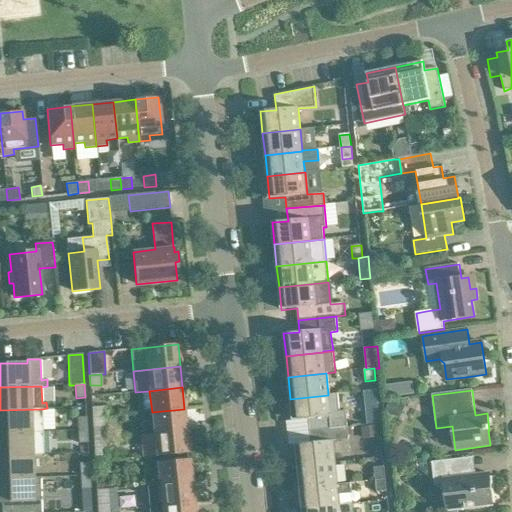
[(308,419),(310,431),(347,427),(346,415),(346,411),(339,411),(337,393),(328,394),(328,395),(290,399),(292,421),(308,419)]
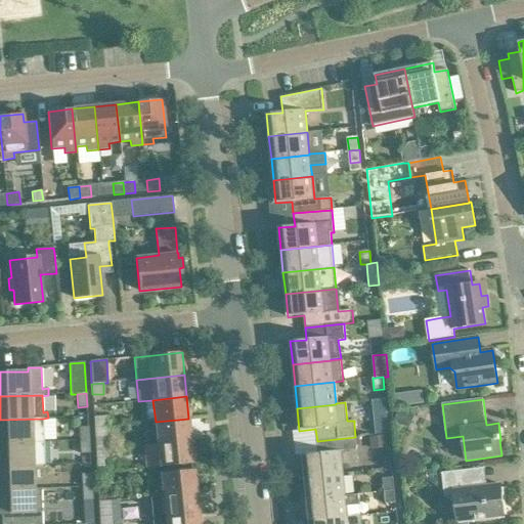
[(93,417),(94,428),(105,427),(105,417),(93,417)]
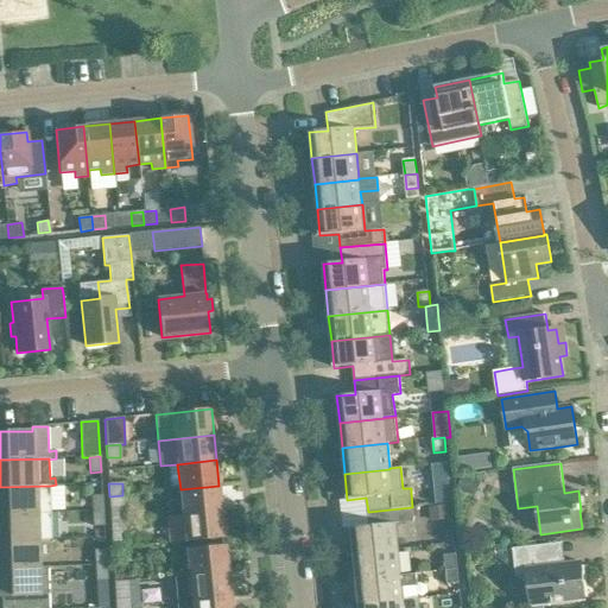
[(0,487),(0,513),(50,513),(50,486),(0,487)]
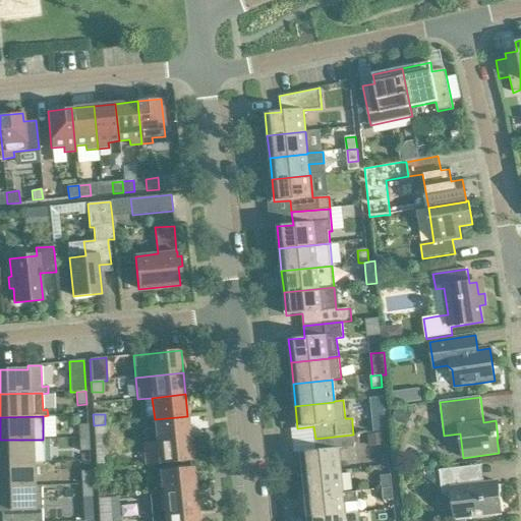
[(155,419),(157,441),(157,442),(190,439),(187,416),(155,419)]
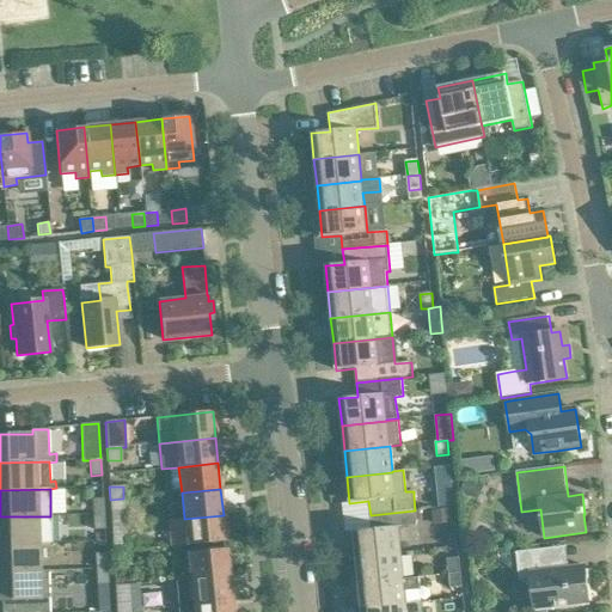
[(92,500),(92,514),(103,514),(103,499),(92,500)]
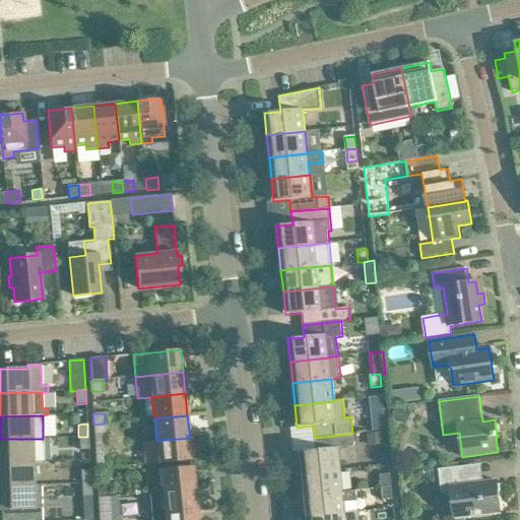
[(105,424),(93,425),(93,435),(106,435),(105,424)]
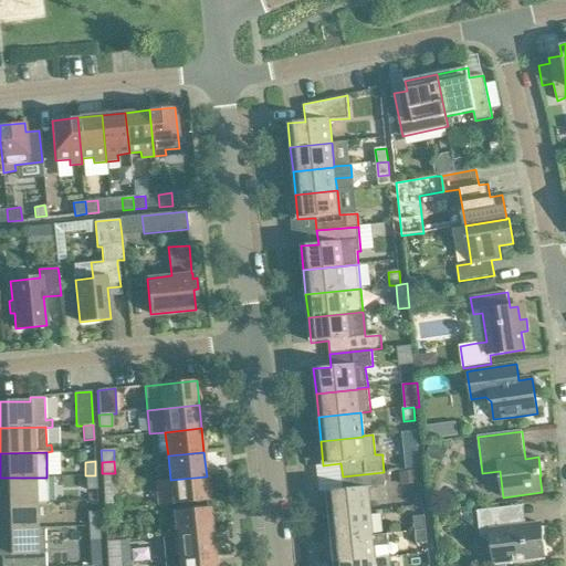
[(326,491),(328,516),(370,512),(368,488),(386,486),(384,472),(343,477),(344,490),(326,491)]
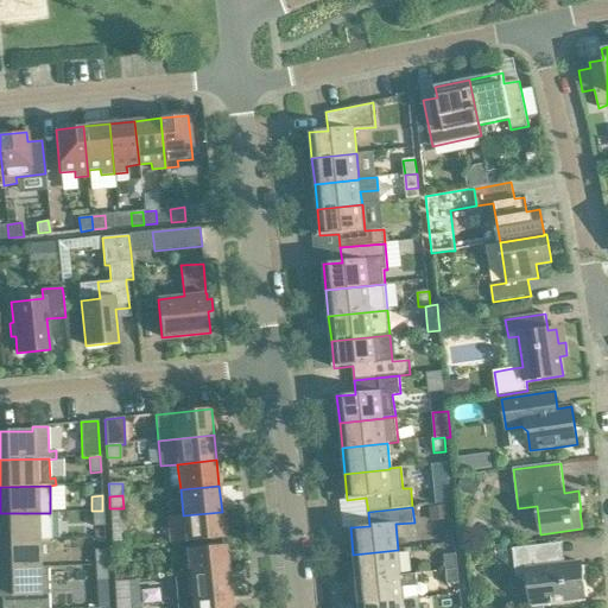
[(102,511),(92,511),(93,526),(103,526),(102,511)]
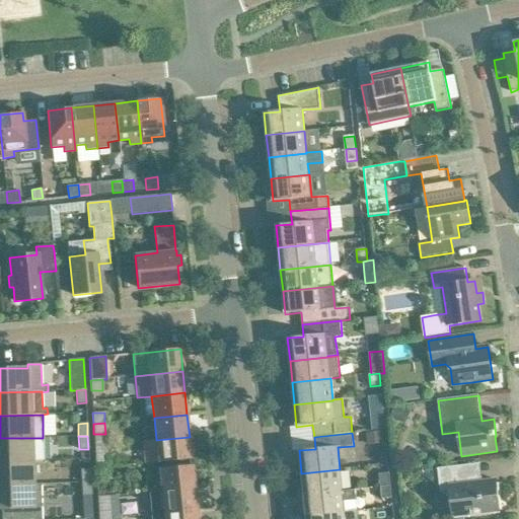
[(156,440),(156,439),(142,441),(144,463),(158,461),(158,462),(192,459),(190,437),(156,440)]
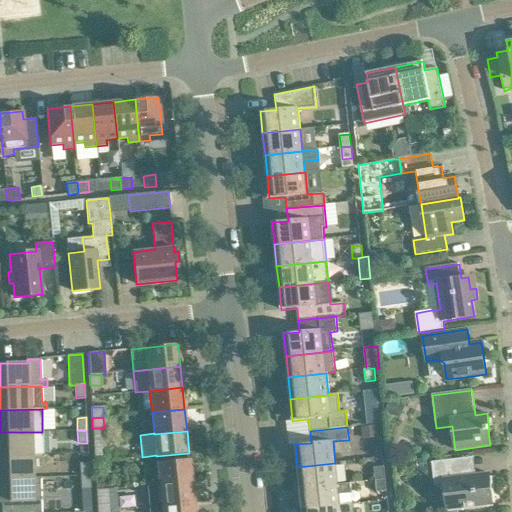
[(0,432),(0,455),(31,455),(31,454),(43,454),(42,432),(0,432)]
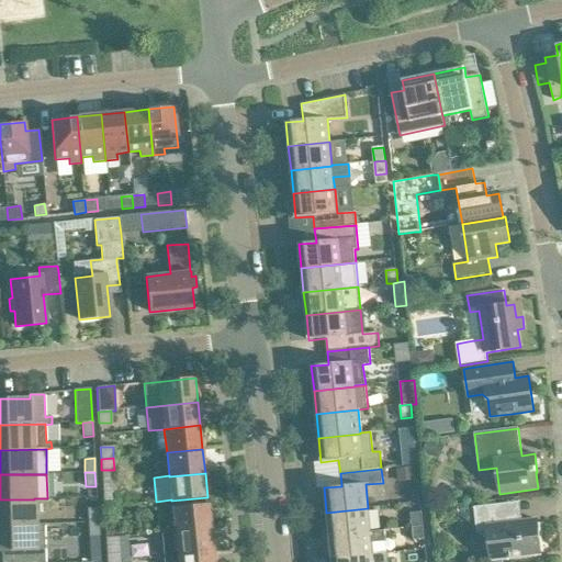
[(103,495),(103,507),(116,506),(115,495),(103,495)]
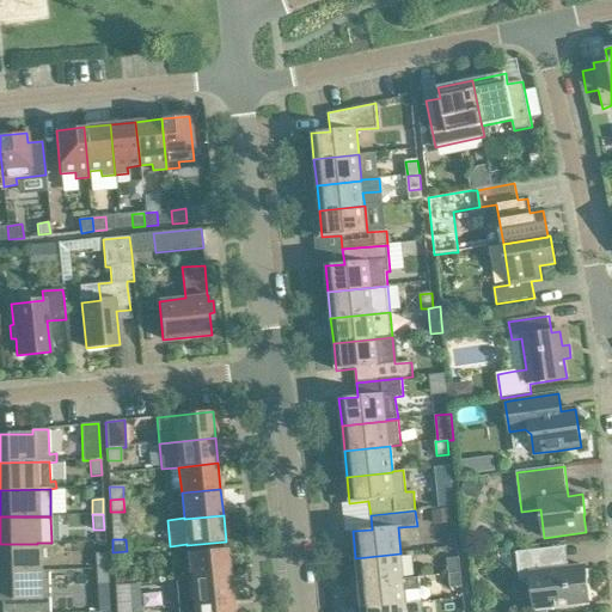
[(0,544),(0,571),(38,571),(37,544),(0,544)]
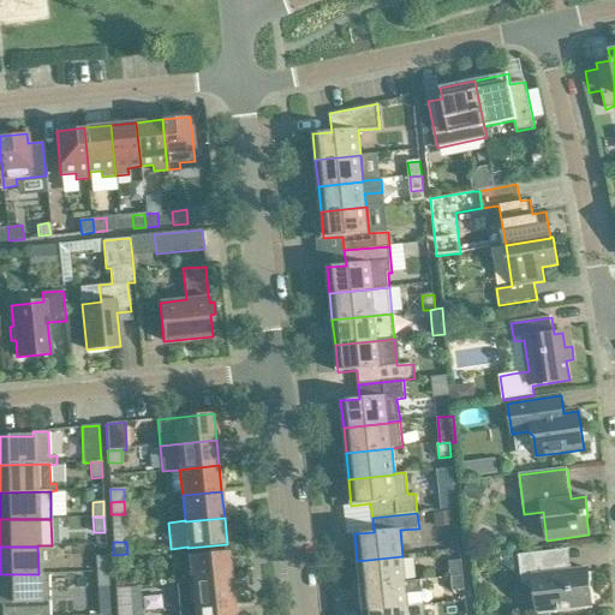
[(572,571),(571,566),(554,567),(553,550),(529,554),(519,555),(521,583),(530,589),(535,589),(537,613),(550,611),(568,609),(592,607),(587,569),(572,571)]
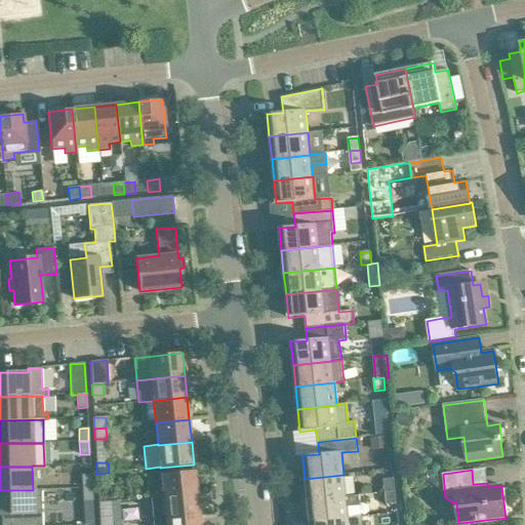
[(161,474),(163,496),(197,493),(195,471),(161,474)]
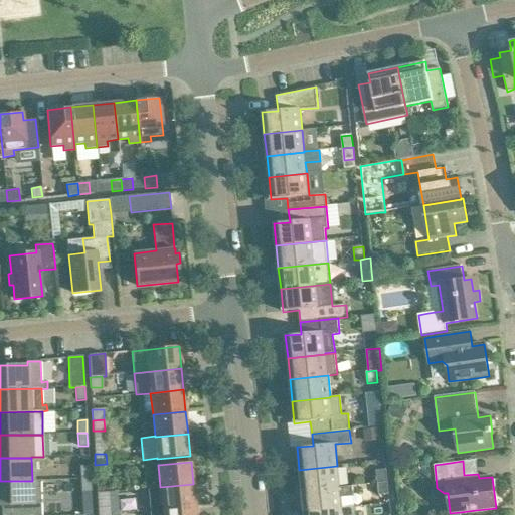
[(107,464),(95,465),(96,475),(107,475),(107,464)]
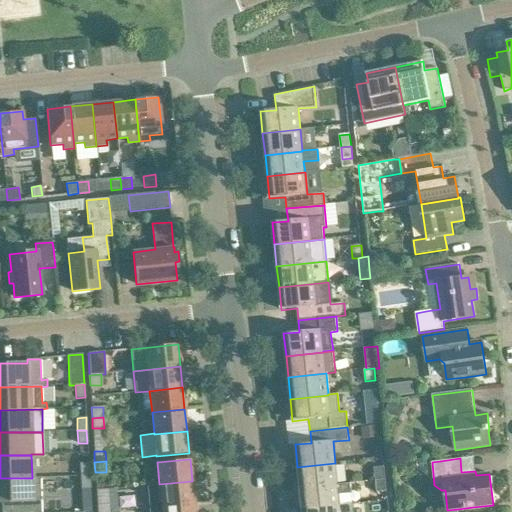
[(79,463),(80,476),(89,475),(88,463),(79,463)]
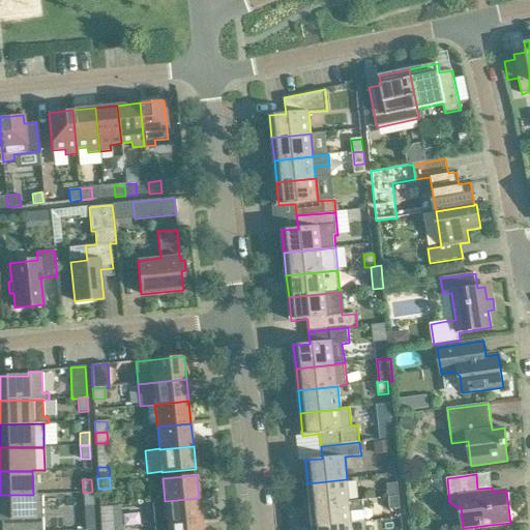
[(307,483),(311,505),(349,501),(347,479),(307,483)]
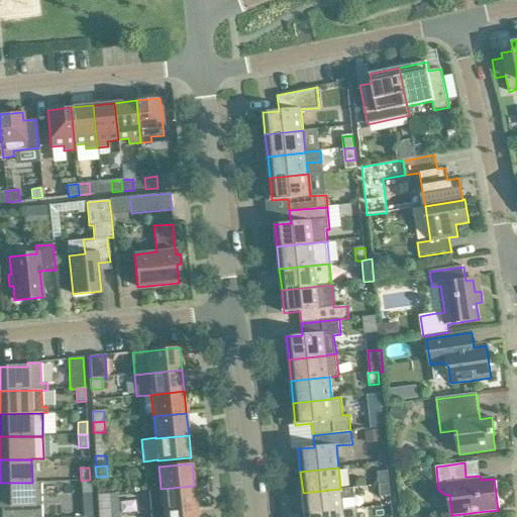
[(378,473),(379,485),(390,484),(388,472),(378,473)]
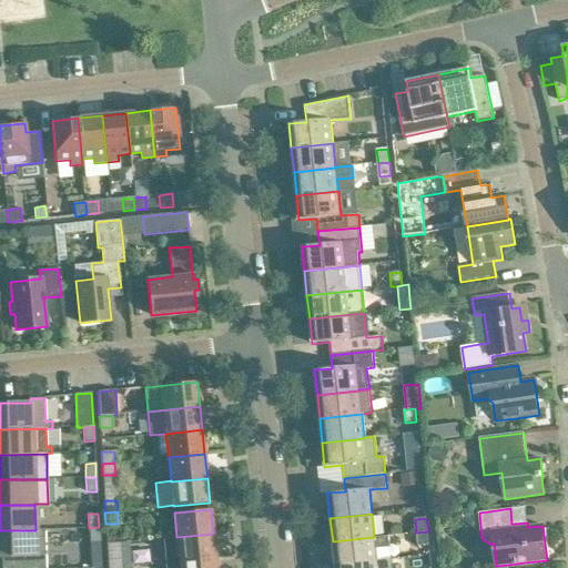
[(99,527),(89,528),(90,543),(100,541),(99,527)]
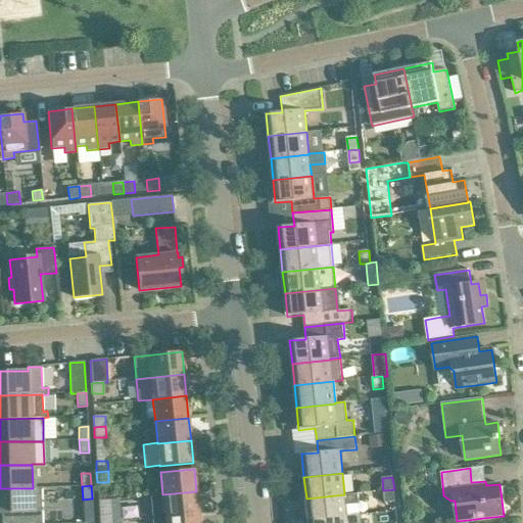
[(0,513),(1,513),(1,522),(41,522),(41,487),(33,488),(0,488),(0,513)]
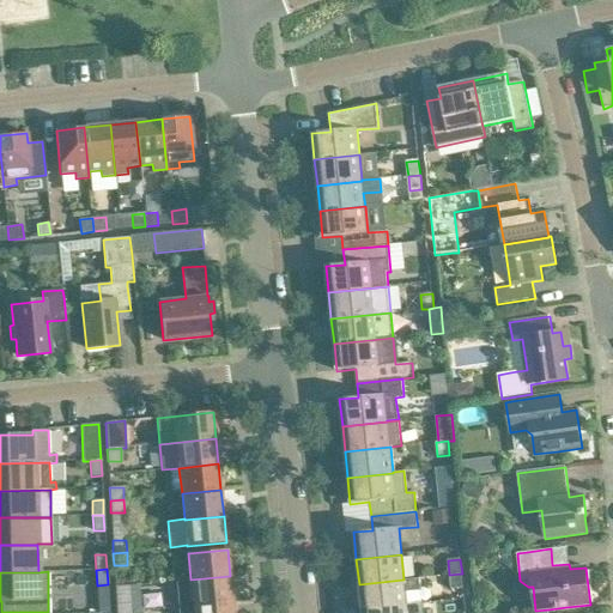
[(462,574),(449,575),(451,590),(463,588),(462,574)]
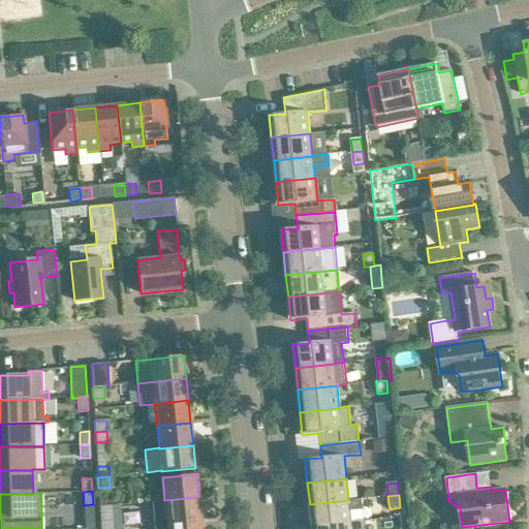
[(154,520),(155,524),(200,519),(198,497),(164,500),(152,501),(154,515),(154,520)]
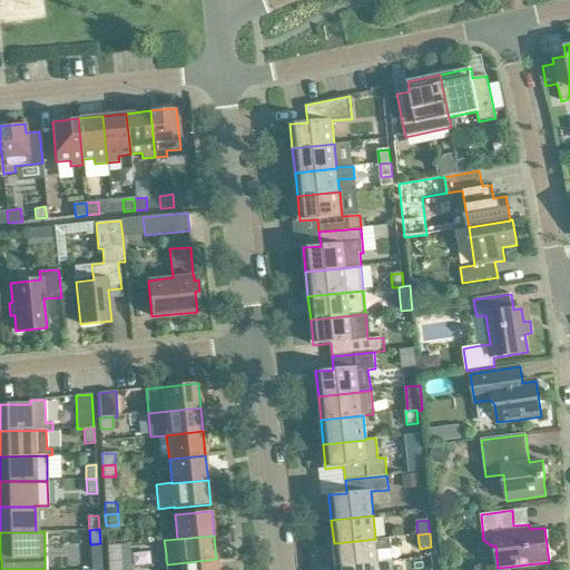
[(334,543),(336,568),(377,563),(377,562),(376,551),(392,549),(391,538),(375,539),(334,543)]
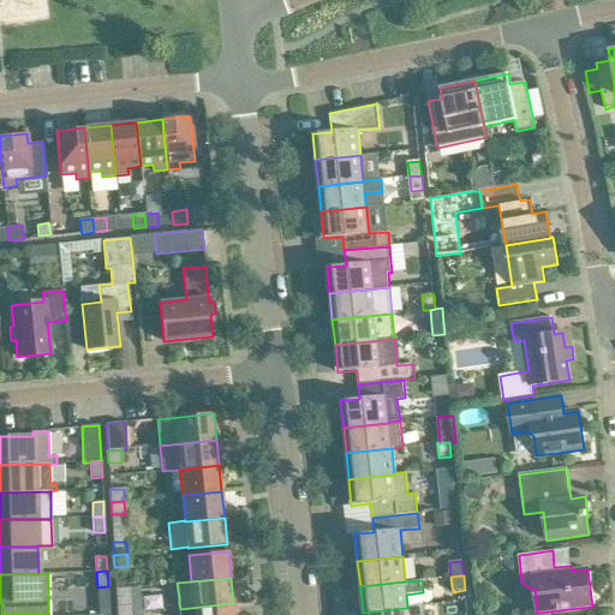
[(117,602),(117,614),(131,614),(130,602),(117,602)]
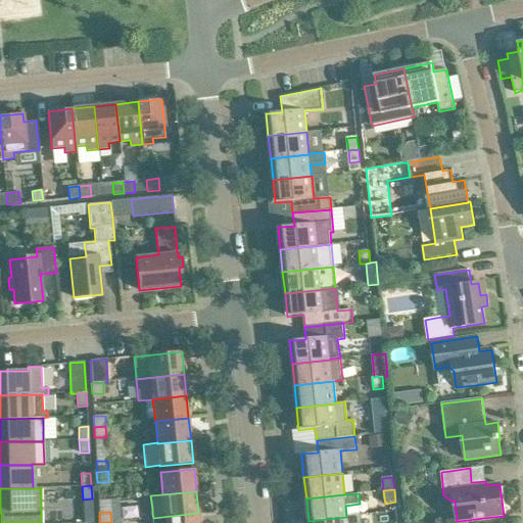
[(153,518),(153,522),(199,522),(198,513),(153,518)]
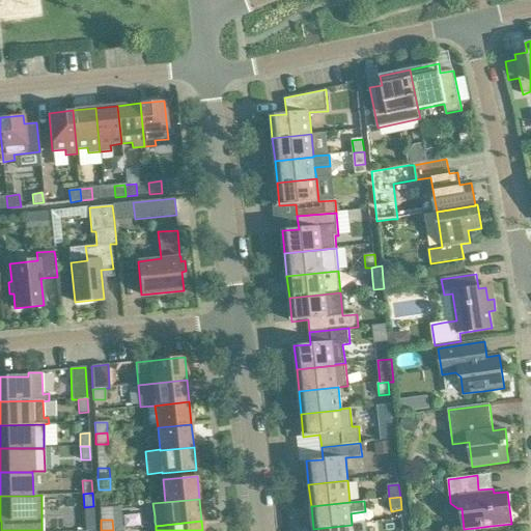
[(366,530),(365,522),(352,524),(352,525),(313,529),(313,530),(366,530)]
